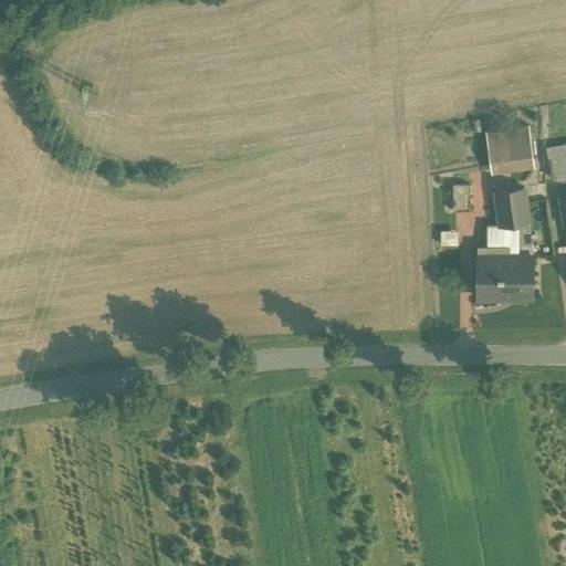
[(527,128),(488,134),(486,134),(491,166),(533,160),(528,127),(527,127),(527,128)]
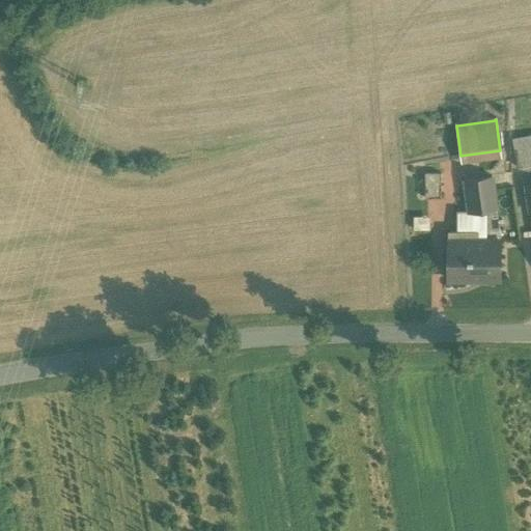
[(521,165),(530,163),(530,134),(516,136),(521,165)]
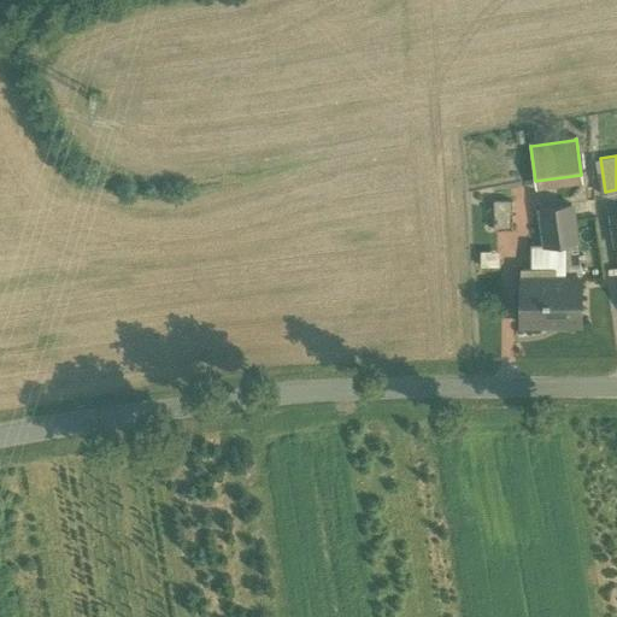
[(512,200),(493,200),(493,230),(512,230),(512,200)]
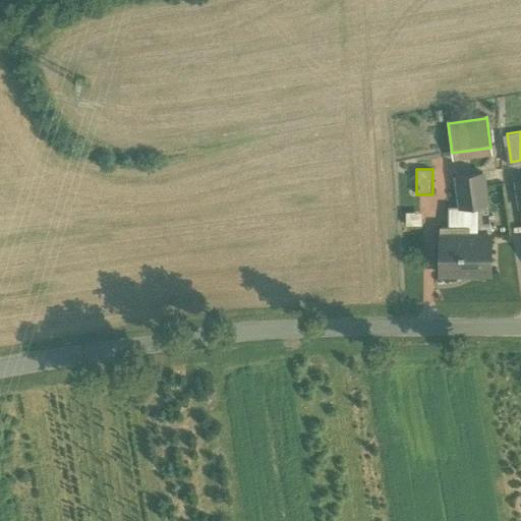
[(482,172),(456,175),(460,208),(476,206),(485,205),(486,205),(482,172)]
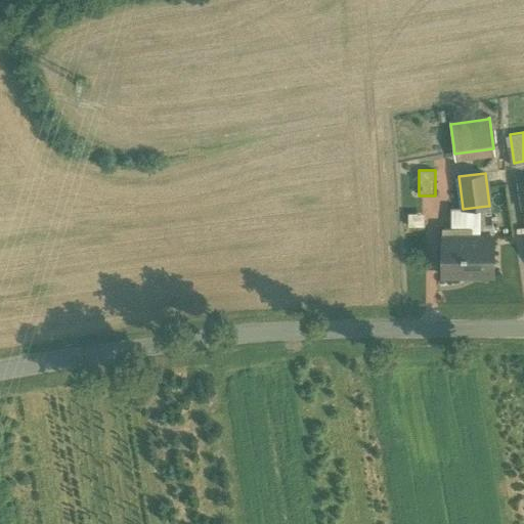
[(488,206),(479,207),(478,236),(493,236),(488,206)]
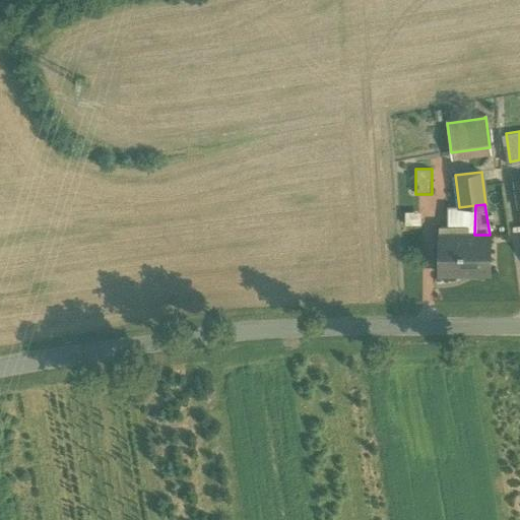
[(468,225),(439,225),(439,235),(438,235),(438,273),(490,273),(490,235),(474,235),(468,235),(468,225)]
